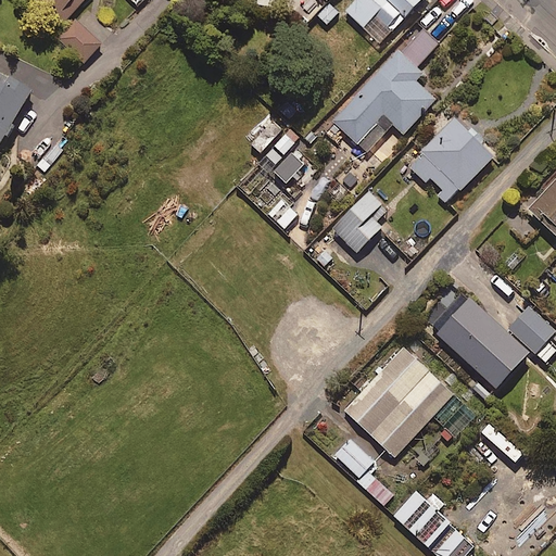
[(40,0),(64,23),(85,0),(40,0)]
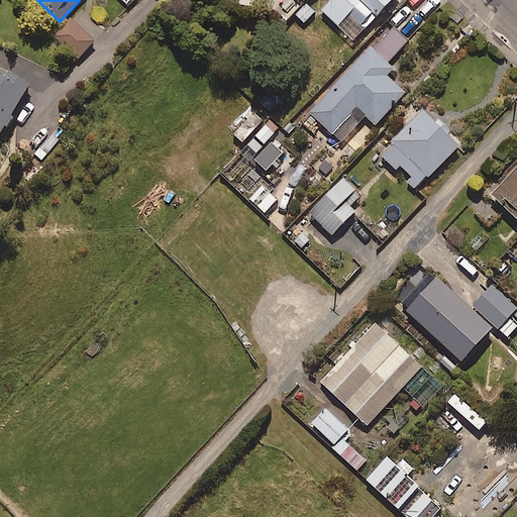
[(285,0),(278,9),(289,19),(294,13),(304,23),(314,12),(304,3),(306,0),(285,0)]
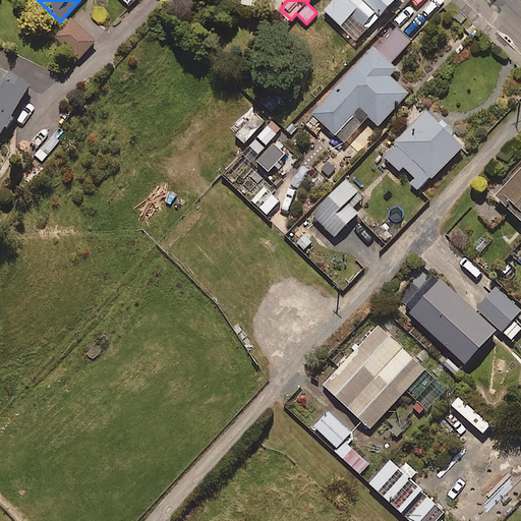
[(396,0),(335,0),(324,12),(356,43),(396,0)]
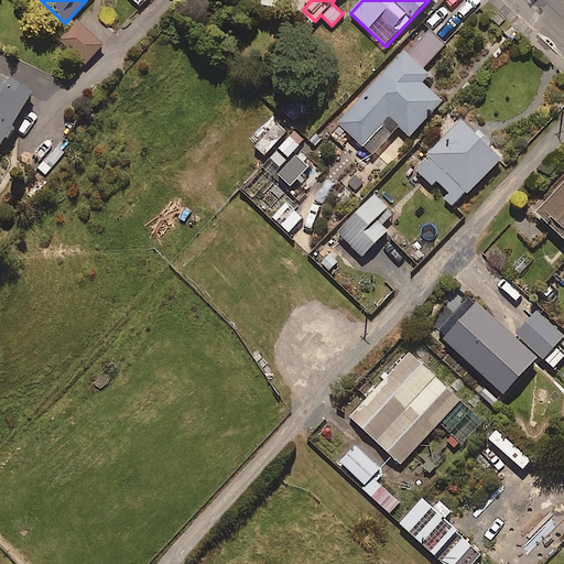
[(104,46),(77,20),(57,40),(84,66),(104,46)]
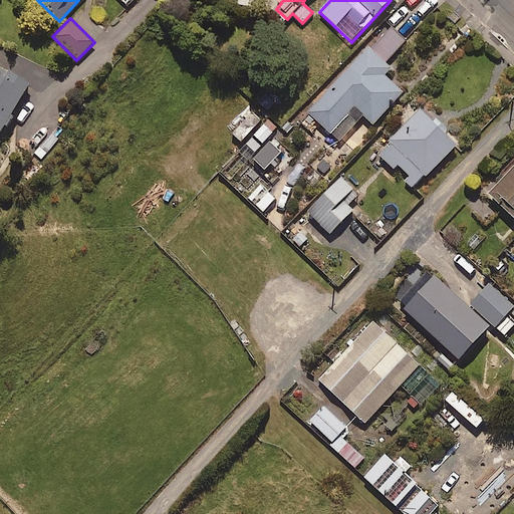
[(389,24),(303,120),(310,126),(316,120),(340,143),(363,116),(374,125),(404,93),(384,77),(393,68),(387,63),(407,40),(389,24)]
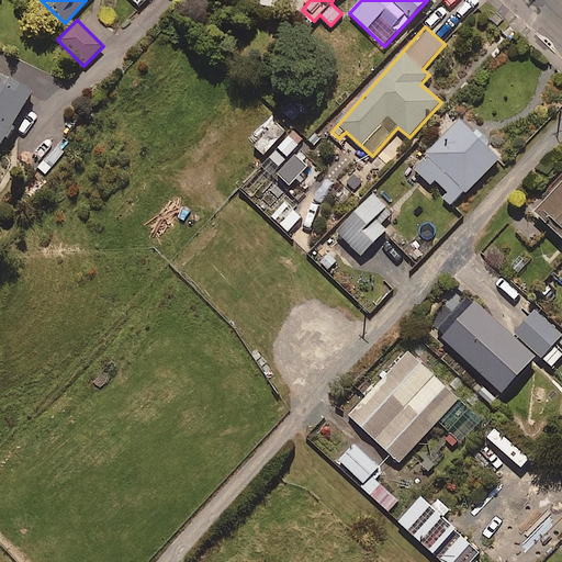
[(32,98),(0,77),(0,147),(4,141),(9,143),(19,127),(14,125),(32,98)]
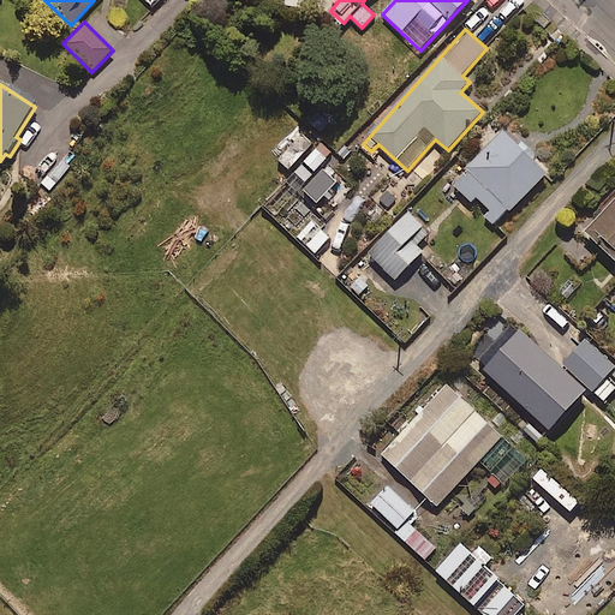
[(547,174),(491,121),(471,142),(483,154),(451,187),(470,206),(476,199),(489,212),(483,219),(494,230),(547,174)]
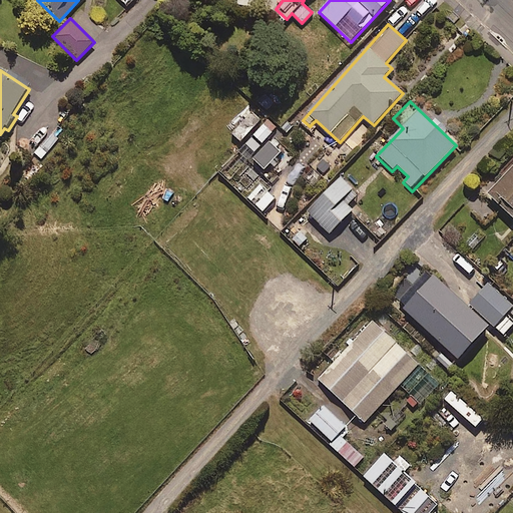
[(279,128),(268,118),(260,127),(263,130),(255,138),(263,145),(279,128)]
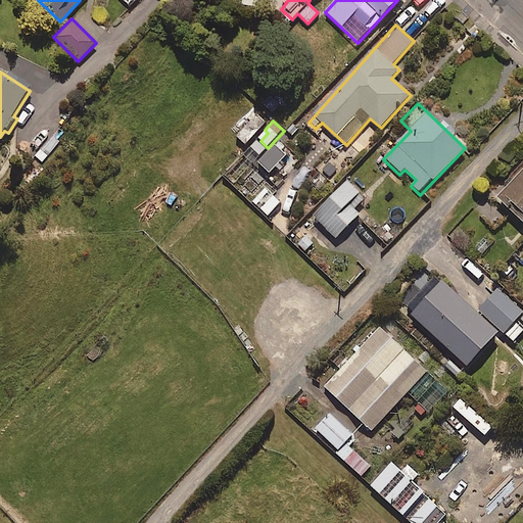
[(286,156),(274,145),(257,163),(270,174),(286,156)]
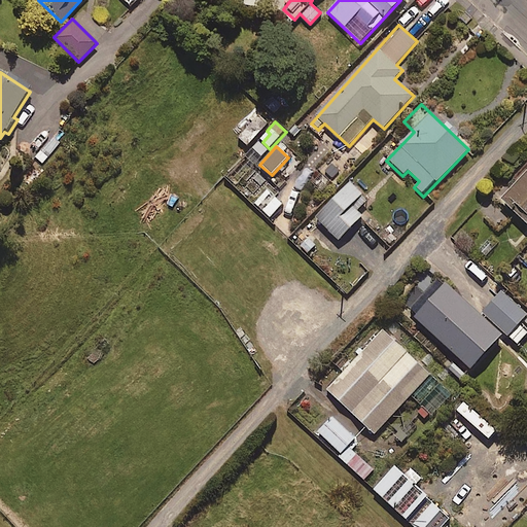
[(526,172),(501,199),(526,223),(526,172)]
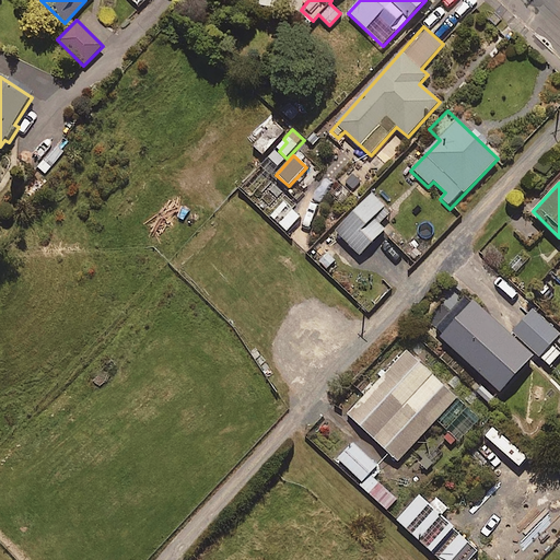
[(392,214),(372,195),(336,232),(360,256),(385,230),(380,225),(392,214)]
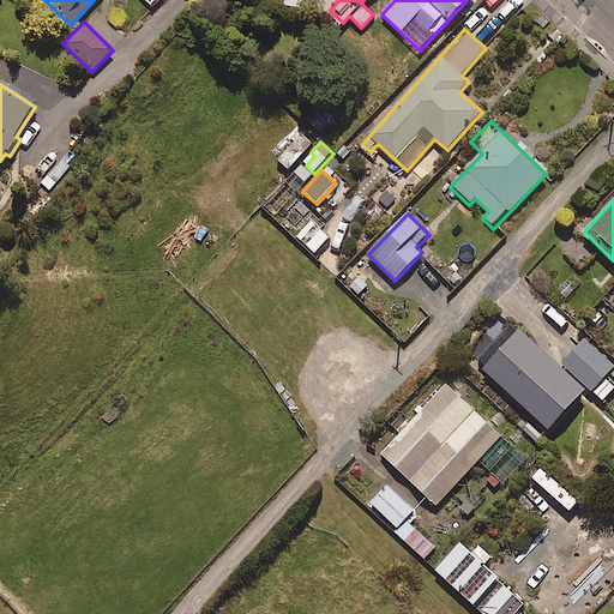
[(329,239),(312,222),(296,236),(314,253),(329,239)]
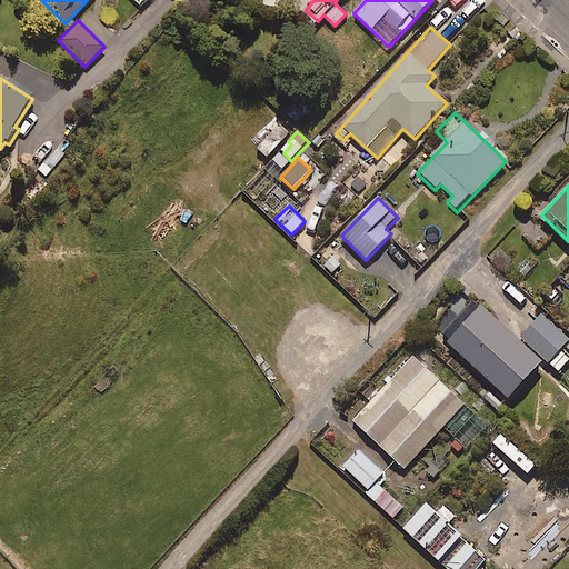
[(347,261),(336,250),(321,263),(332,276),(347,261)]
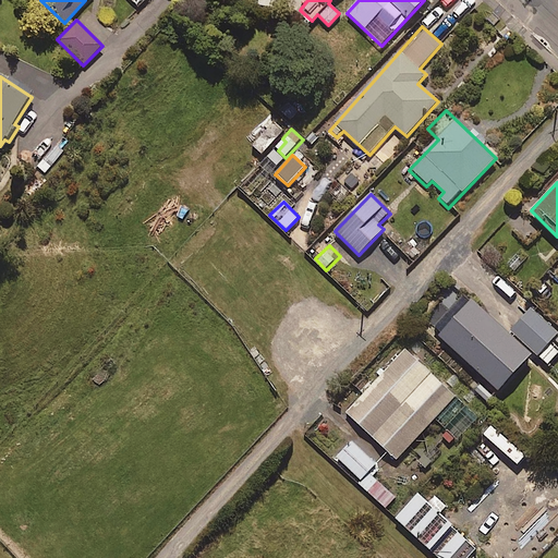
[(531,356),(472,301),(439,337),(498,391),(531,356)]
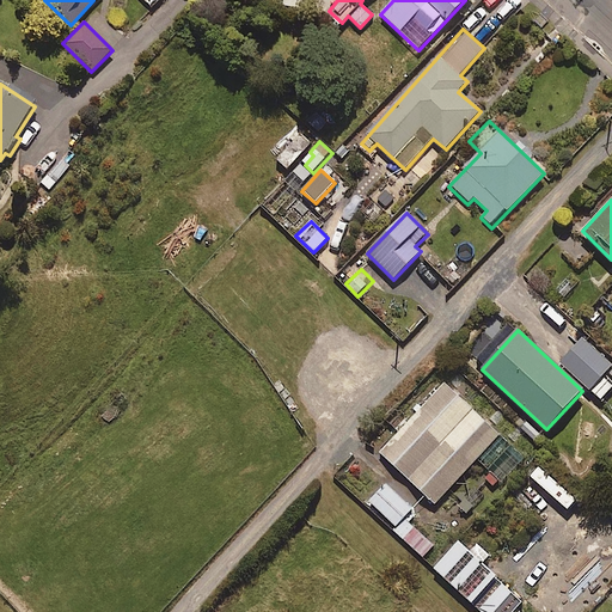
[(611,387),(611,362),(582,337),(560,362),(601,399),(611,387)]
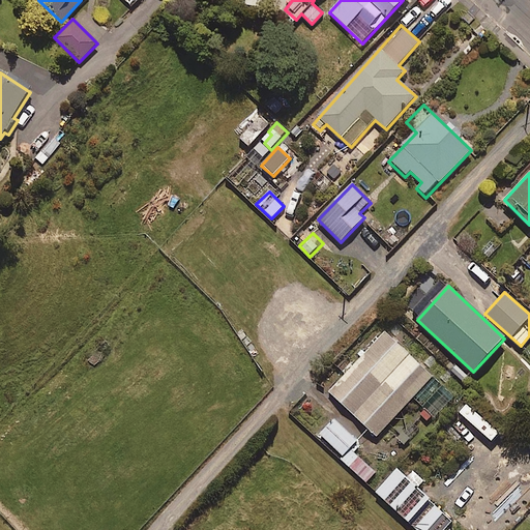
[(377,437),(433,377),(385,332),(329,392),(377,437)]
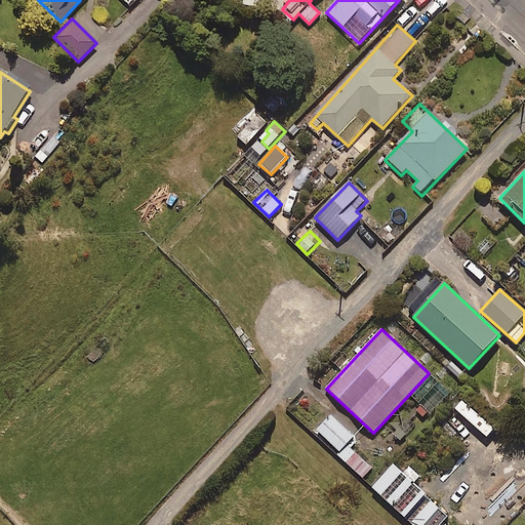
[(354,438),(332,416),(318,432),(339,453),(354,438)]
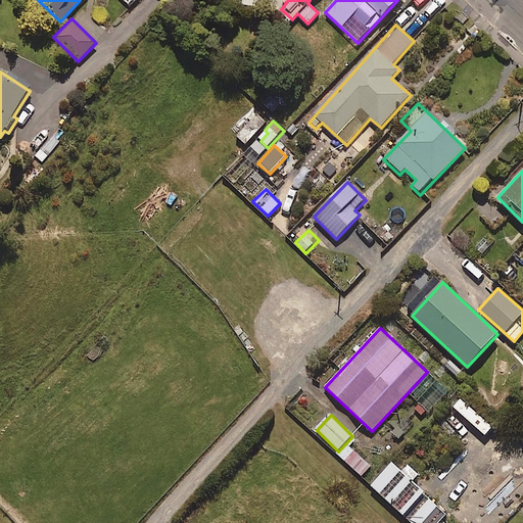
[(371,466),(346,445),(338,456),(362,476),(371,466)]
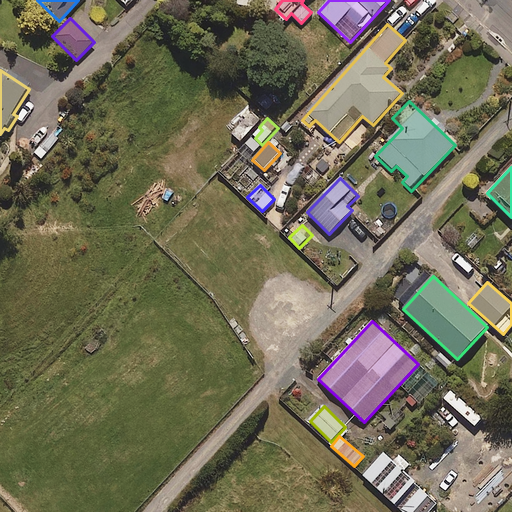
[(401,511),(429,511),(437,504),(384,454),(364,476),(401,511)]
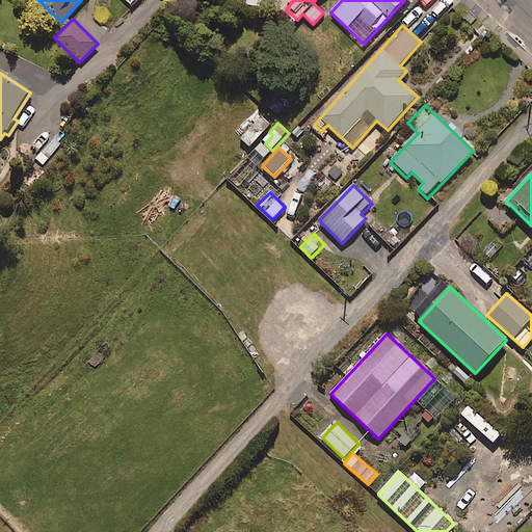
[(489,498),(477,510),(489,522),(479,531),(506,531),(531,505),(531,498),(522,487),(502,509),(489,498)]
